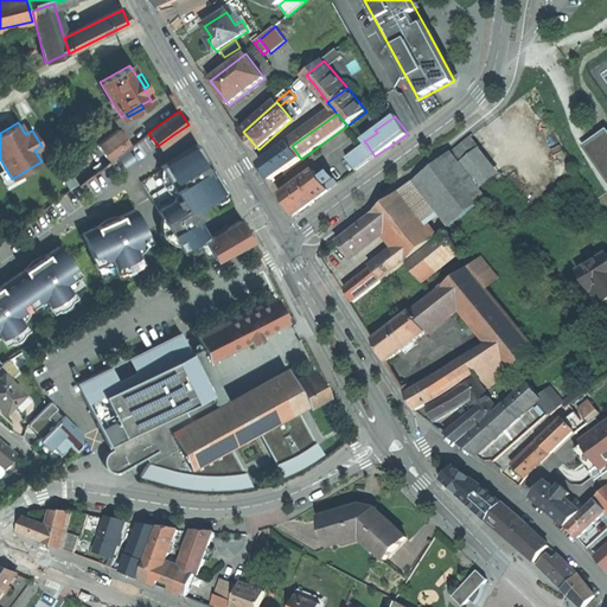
[(129,145),(117,129),(96,145),(108,161),(129,145)]
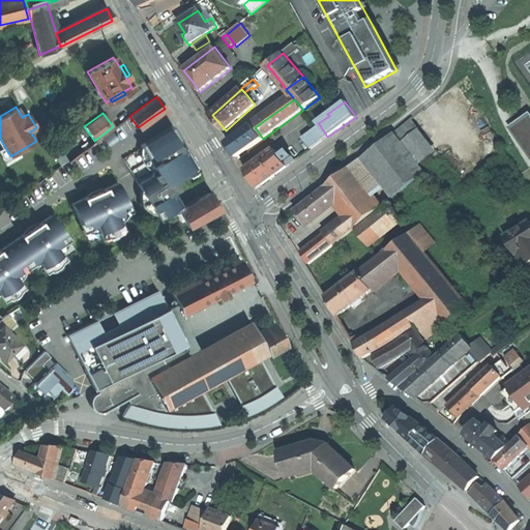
[(529,117),(512,129),(529,154),(529,117)]
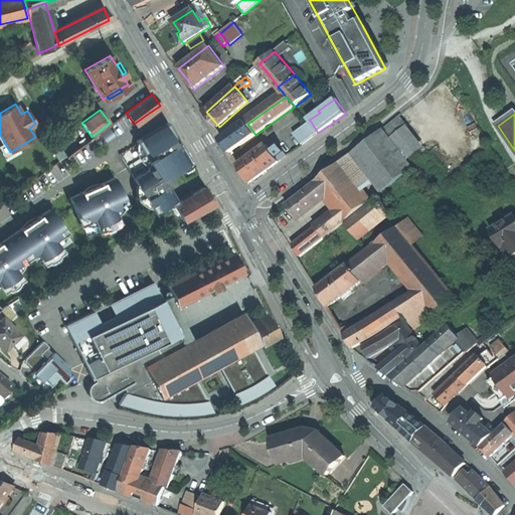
[(402,115),(384,129),(414,168),(428,158),(402,115)]
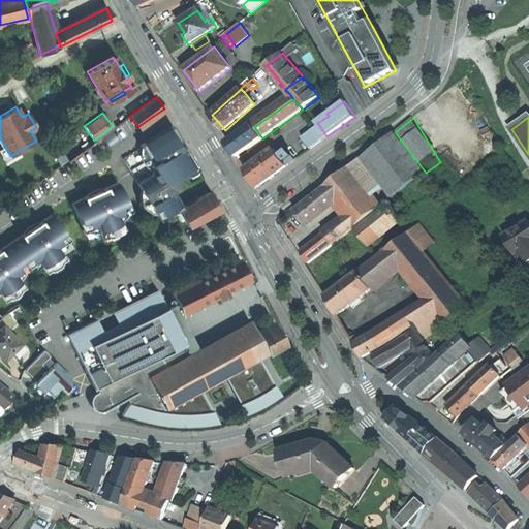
[(181,141),(173,125),(139,145),(152,166),(150,176),(136,183),(159,221),(182,208),(167,185),(185,175),(186,177),(198,169),(184,146),(182,143),(181,141)]
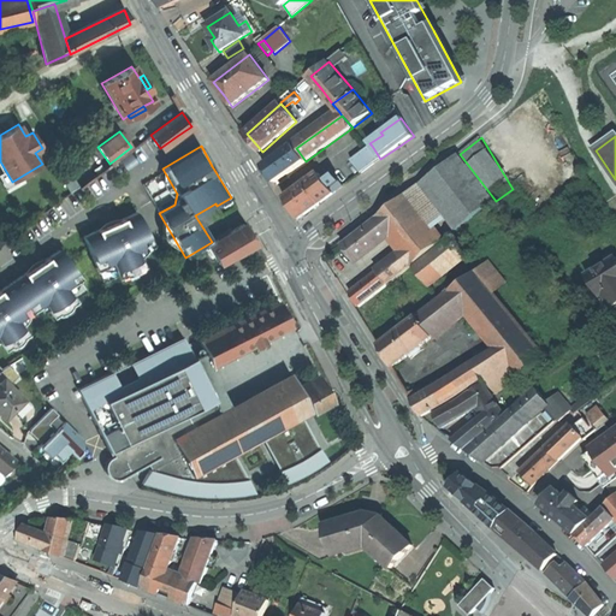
[(294,146),(264,166),(276,184),(306,161),(296,148),(294,146)]
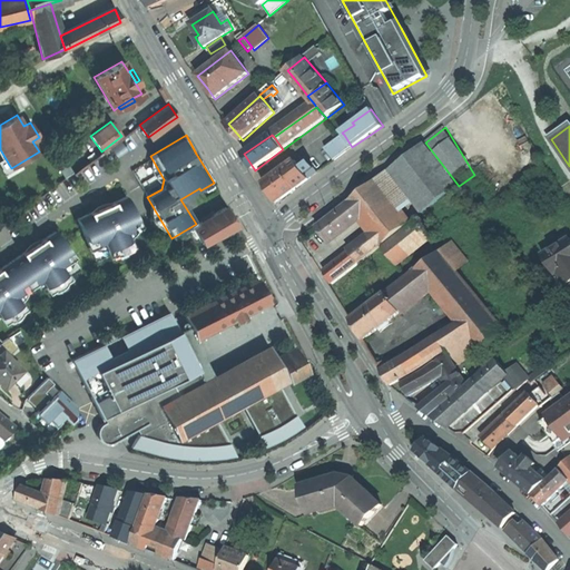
[(352,147),(344,135),(326,148),(334,160),(352,147)]
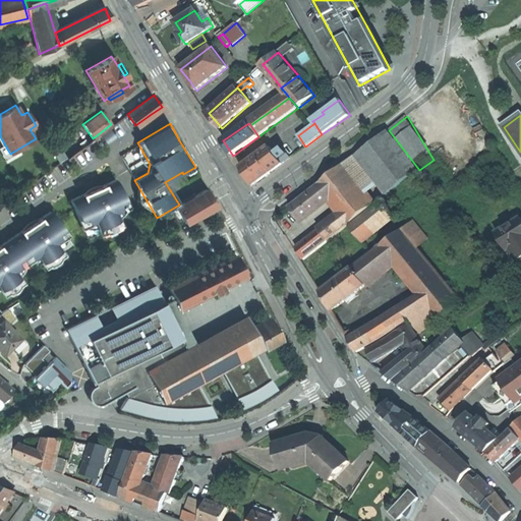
[(110,128),(101,135),(107,145),(116,137),(110,128)]
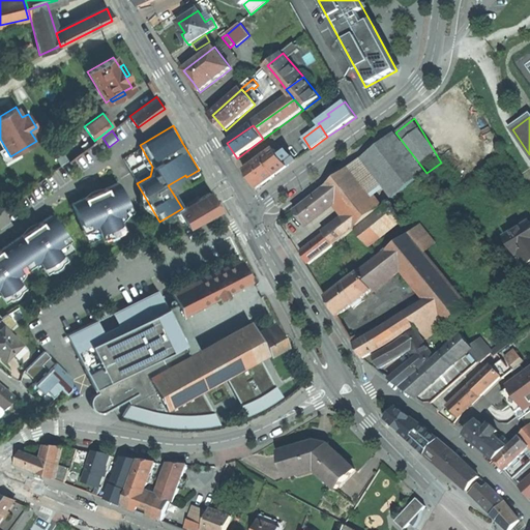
[(395,133),(361,158),(367,165),(384,185),(394,199),(427,173),(395,133)]
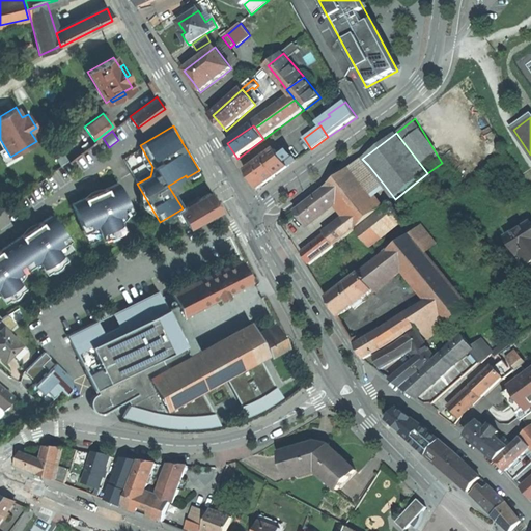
[(275,149),(264,157),(277,175),(297,161),(288,150),(283,154),(282,152),(279,155),(278,152),(275,149)]
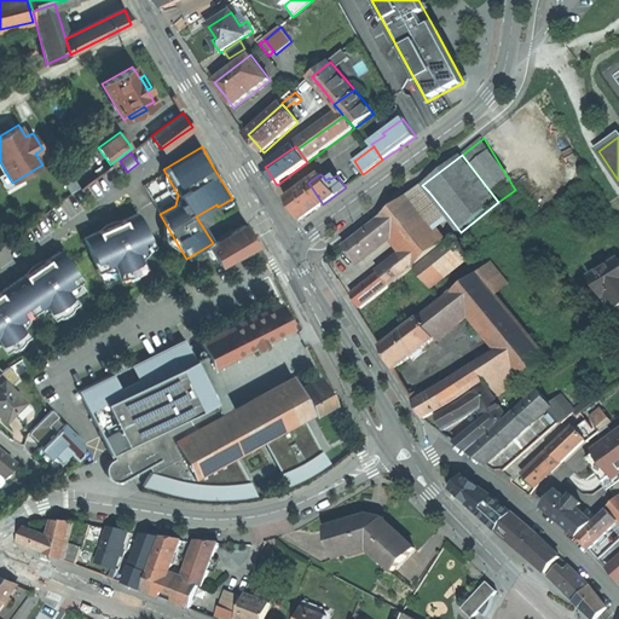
[(308,183),(285,198),(294,209),(301,220),(323,204),(308,183)]
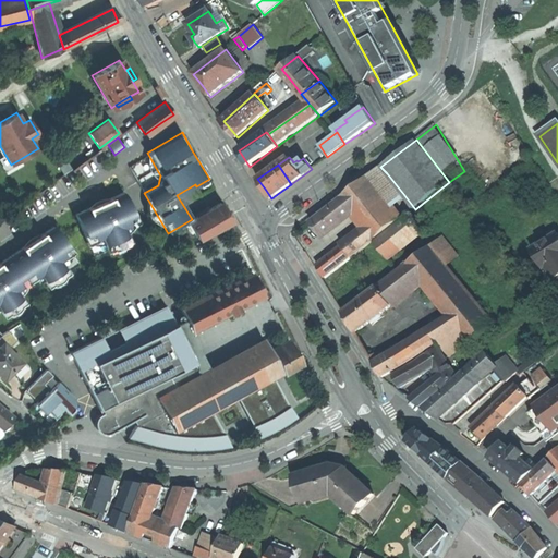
[(404,195),(387,173),(380,167),(368,177),(392,204),(404,195)]
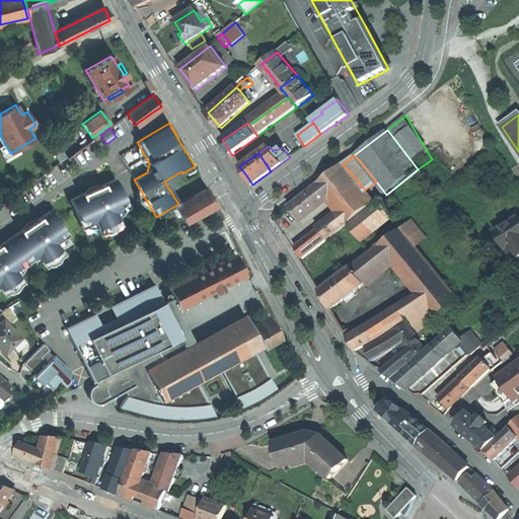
[(350,223),(375,203),(365,190),(343,164),(317,183),(317,184),(327,197),(339,210),(350,223)]
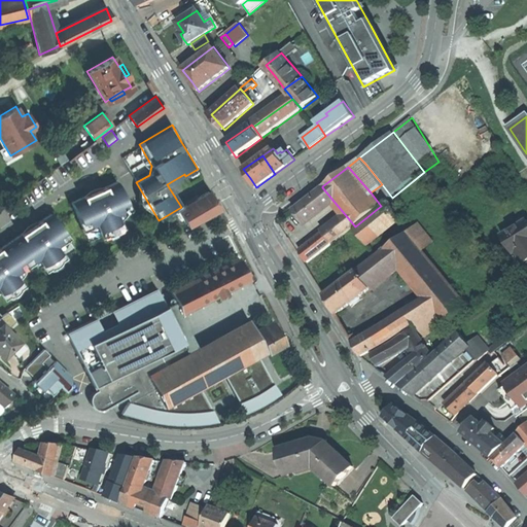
[(96,223),(102,237),(121,227),(116,214),(129,209),(116,181),(95,190),(70,202),(82,230),(96,223)]
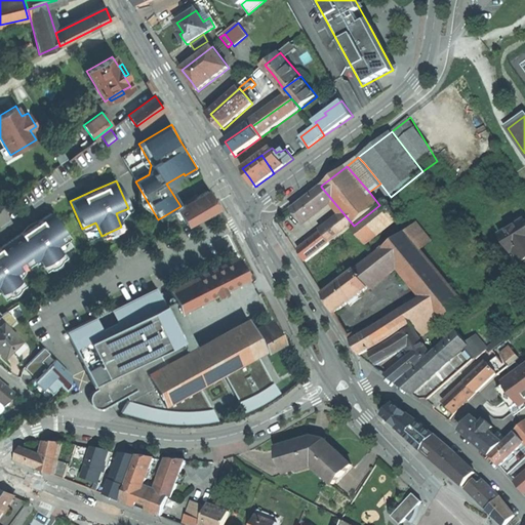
[(305,219),(331,199),(321,187),(305,200),(304,199),(294,207),(305,219)]
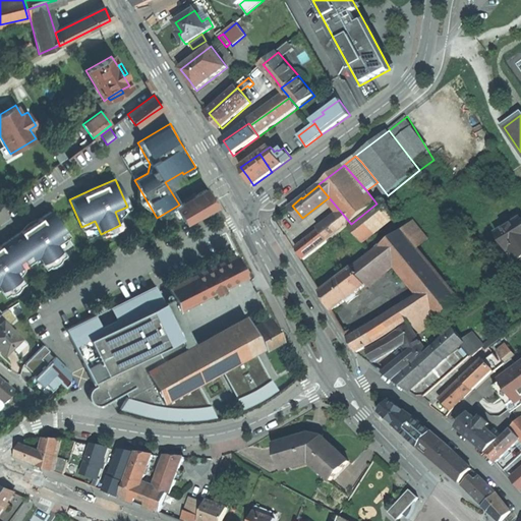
[(185,225),(217,207),(212,198),(206,189),(174,208),(181,219),(185,225)]
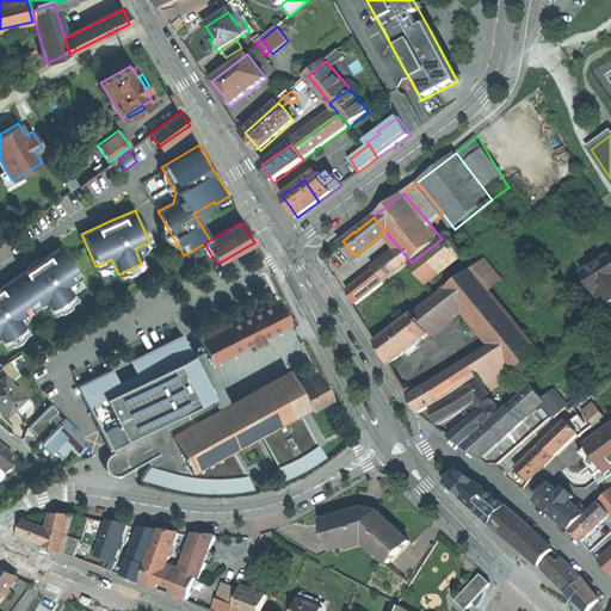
[(449,236),(411,266),(424,283),(462,253),(449,236)]
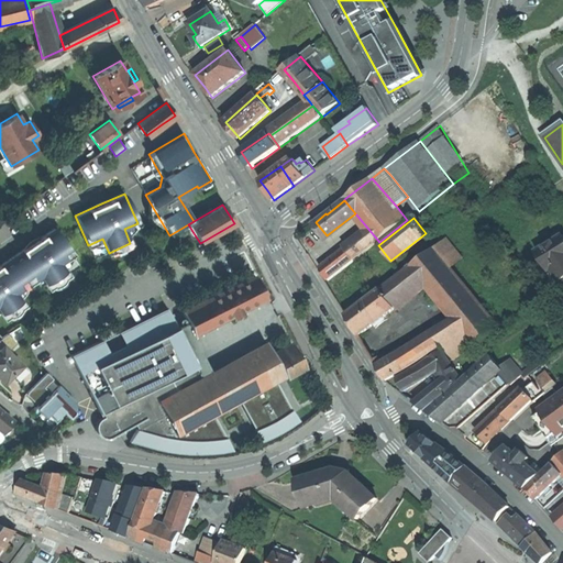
[(196,236),(188,224),(184,228),(191,240),(196,236)]
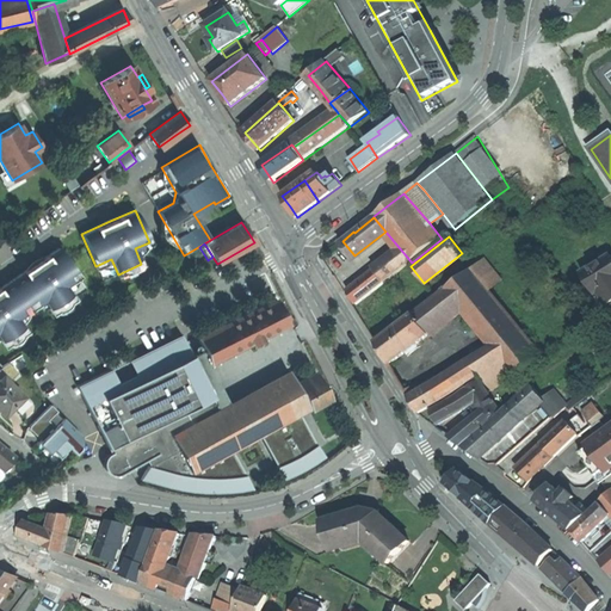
[(79,276),(59,247),(36,263),(0,287),(0,339),(5,346),(26,332),(17,318),(43,300),(53,314),(74,298),(65,285),(79,276)]
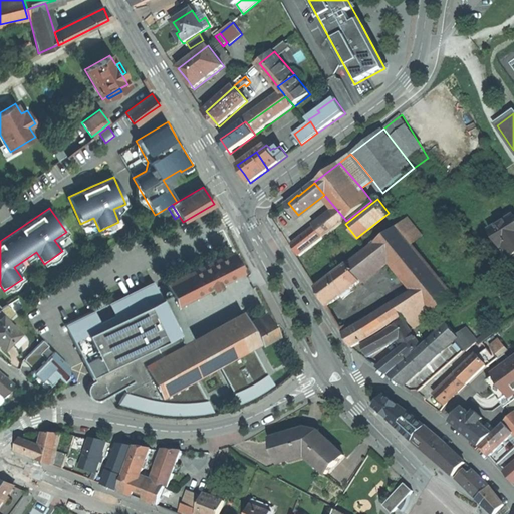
[(316,228),(324,237),(346,221),(335,208),(332,211),(334,214),(316,228)]
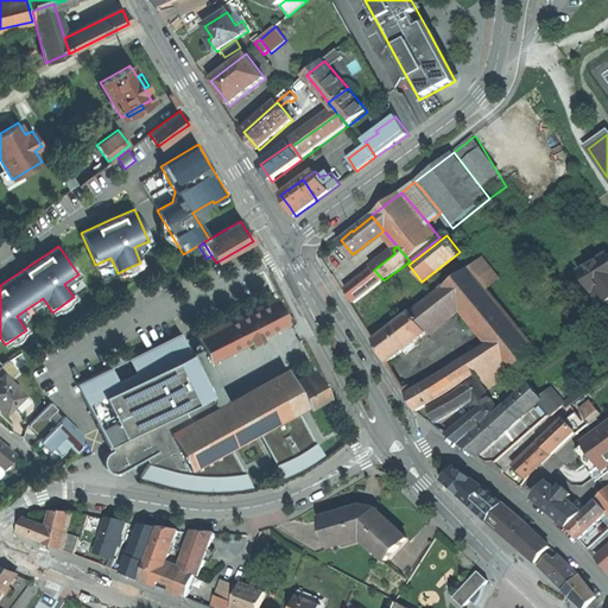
[(607,253),(580,272),(591,292),(590,293),(599,308),(607,302),(607,253)]
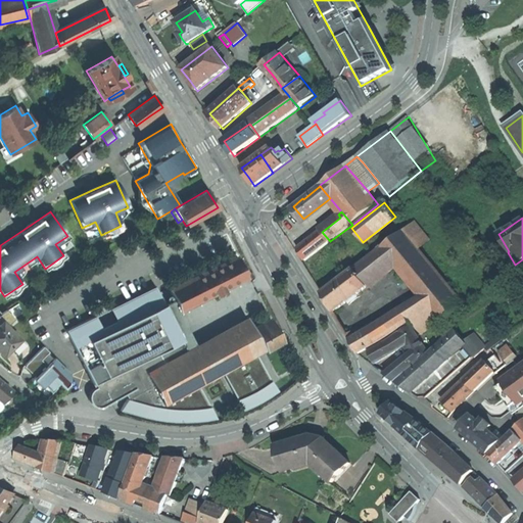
[(405,231),(420,250),(431,242),(416,223),(405,231)]
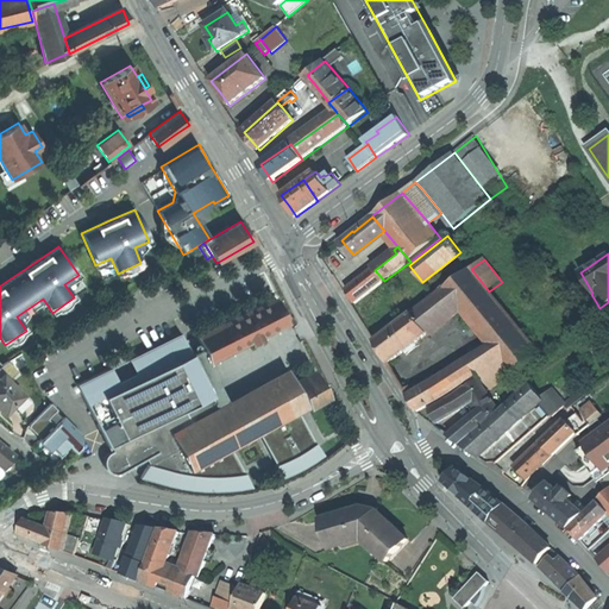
[(494,346),(516,374),(541,355),(489,292),(471,269),(446,288),(463,308),(494,346)]
